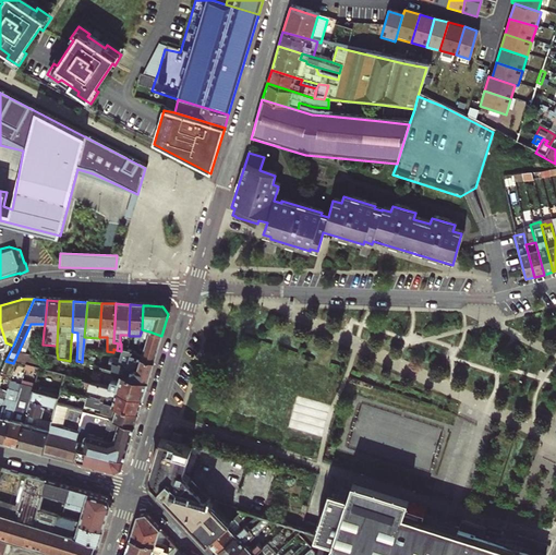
[(149,332),(142,358),(154,361),(160,338),(161,336),(149,332)]
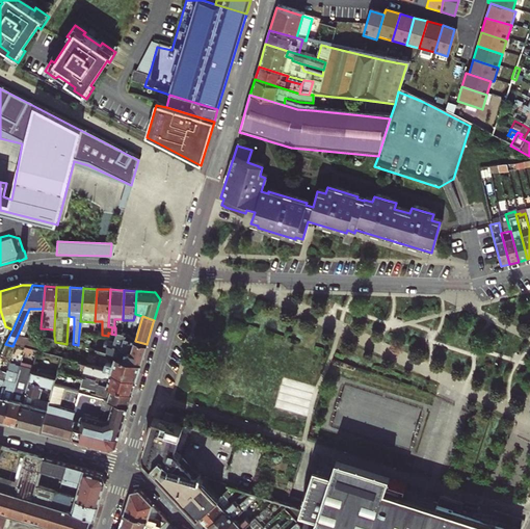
[(102,352),(115,356),(140,364),(141,361),(147,344),(135,341),(128,339),(117,336),(113,348),(104,346),(102,352)]
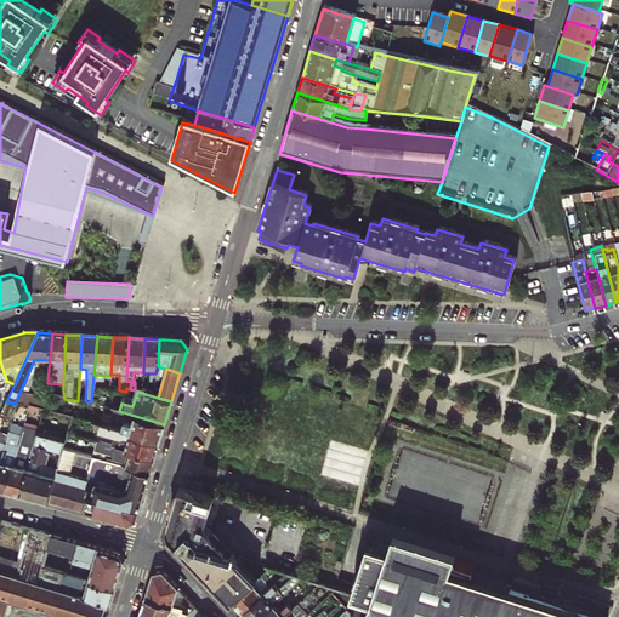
[(20,395),(18,404),(41,407),(44,399),(20,395)]
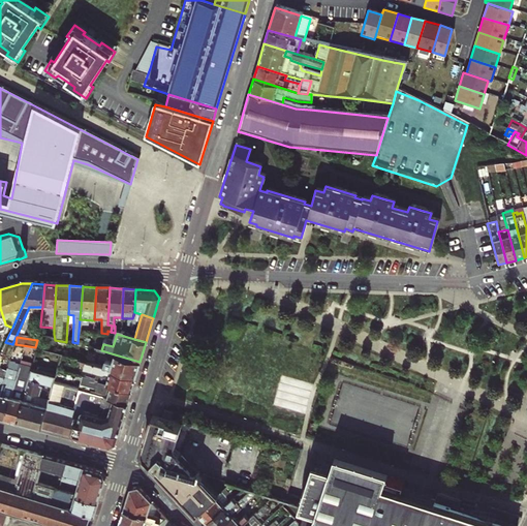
[(64,359),(85,364),(134,377),(136,374),(140,362),(115,354),(112,361),(70,350),(66,352),(64,359)]
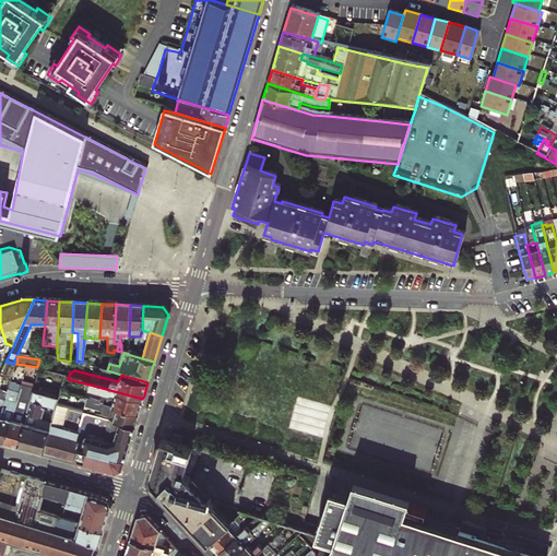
[(142,399),(90,385),(85,399),(138,414),(142,402),(142,399)]
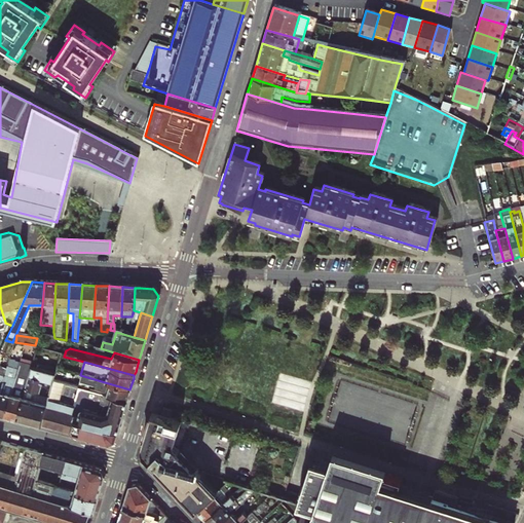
[(2,418),(16,422),(30,367),(17,364),(16,369),(2,418)]
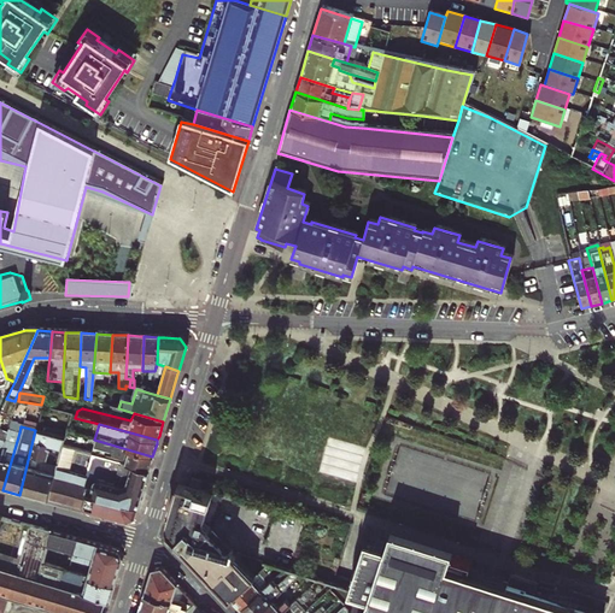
[(7,431),(0,458),(0,490),(3,490),(19,432),(7,429),(7,431)]
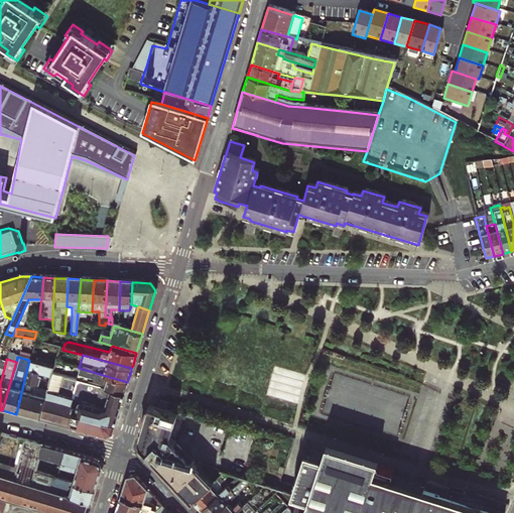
[(16,414),(38,420),(44,396),(30,392),(32,385),(37,386),(40,373),(49,375),(50,373),(52,366),(29,360),(16,414)]
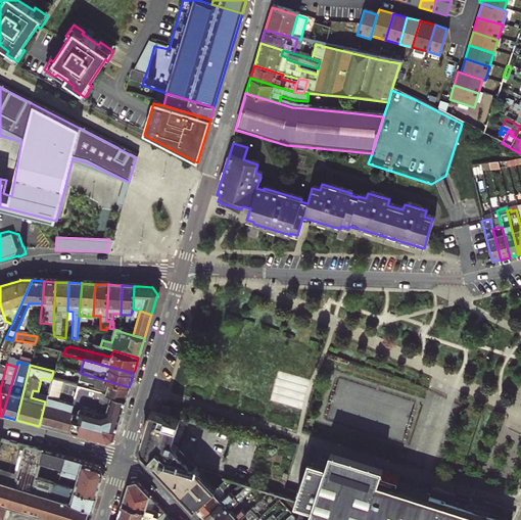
[(129,387),(80,373),(78,381),(106,389),(105,393),(126,399),(129,389),(129,387)]
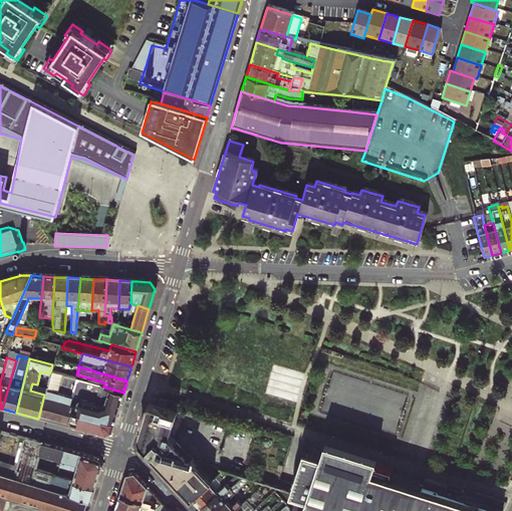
[(45,391),(55,394),(60,374),(50,371),(49,373),(45,391)]
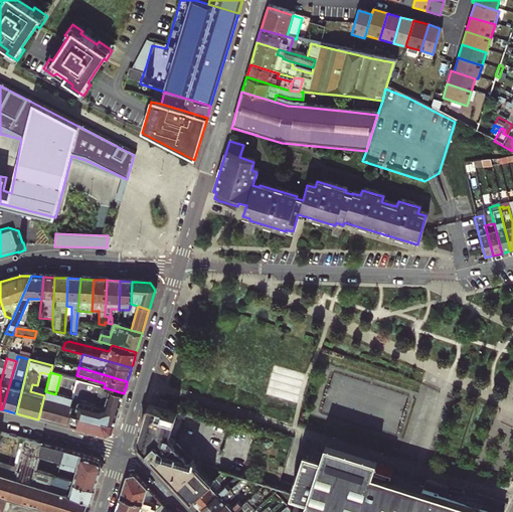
[(124,393),(104,387),(75,379),(70,398),(71,398),(68,407),(70,408),(70,410),(71,411),(115,423),(123,396),(124,393)]
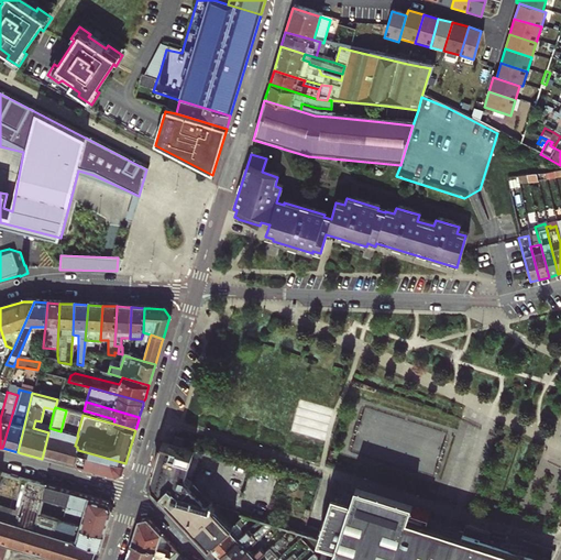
[(42,459),(74,468),(78,450),(77,449),(77,447),(75,446),(78,436),(77,436),(61,431),(50,428),(48,432),(42,459)]
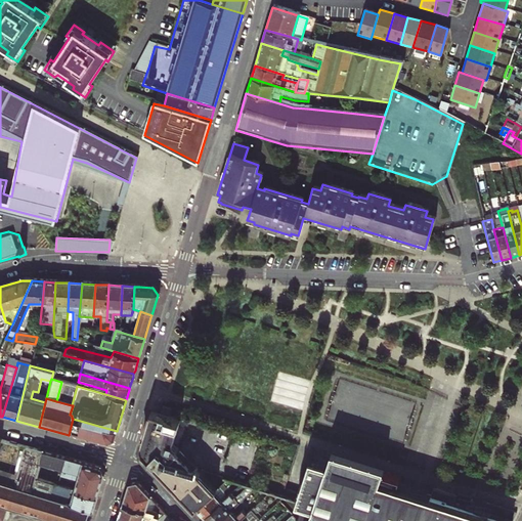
[(155,467),(194,510),(214,490),(225,480),(197,472),(196,471),(172,445),(179,422),(167,418),(158,415),(150,413),(142,440),(141,443),(140,445),(140,448),(141,450),(142,452),(143,454),(145,457),(155,467)]
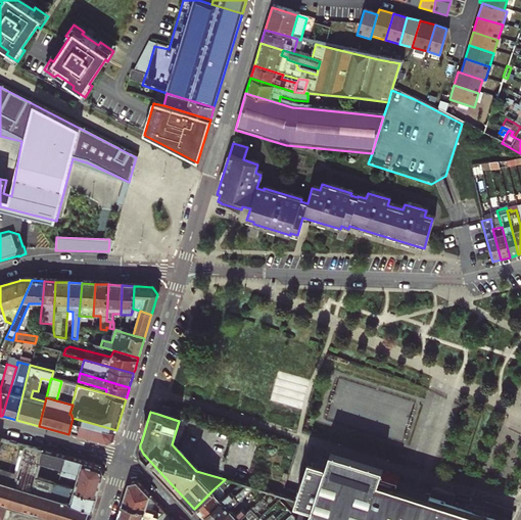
[(116,430),(73,418),(68,434),(106,444),(110,442),(113,439),(116,430)]
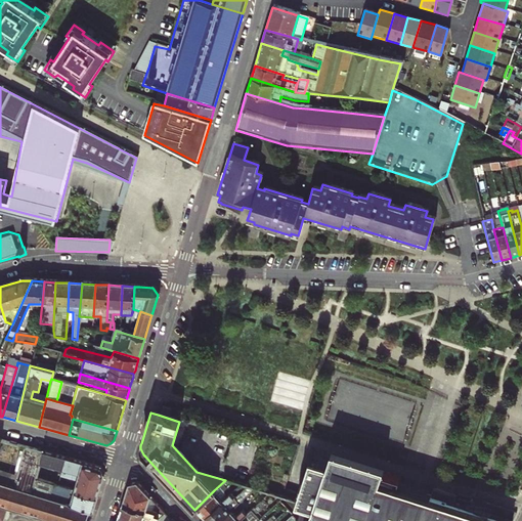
[(295,502),(312,509),(308,520),(505,520),(377,480),(383,465),(332,448),(327,463),(309,458),(295,502)]
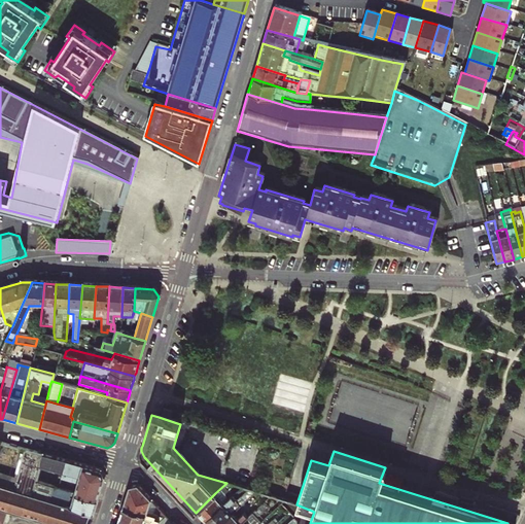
[(38,455),(25,452),(13,491),(0,487),(0,512),(5,513),(40,523),(86,523),(89,514),(65,507),(69,494),(59,491),(56,490),(34,483),(38,467),(41,456),(38,455)]
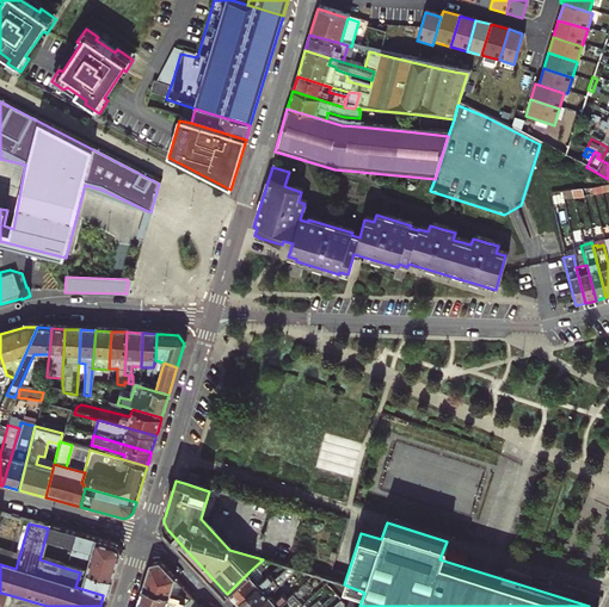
[(44,542),(69,549),(91,555),(94,542),(78,537),(75,536),(73,536),(48,528),(44,542)]
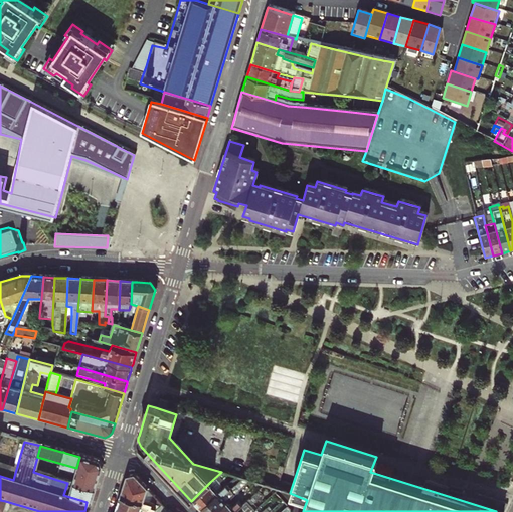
[(75,474),(72,484),(95,491),(99,477),(101,468),(97,461),(79,457),(76,468),(58,463),(57,469),(75,474)]
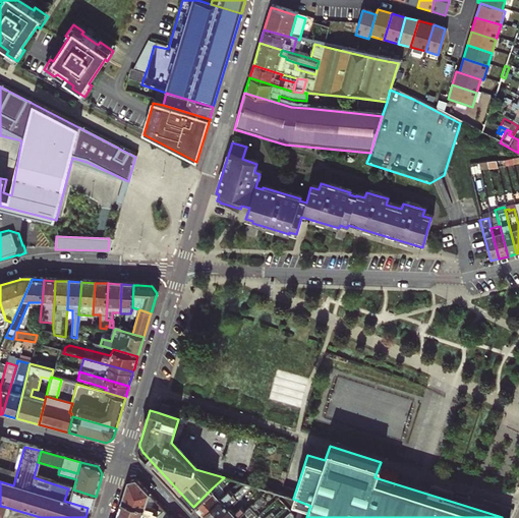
[(193,507),(202,516),(223,497),(219,492),(232,479),(224,477),(213,487),(193,507)]
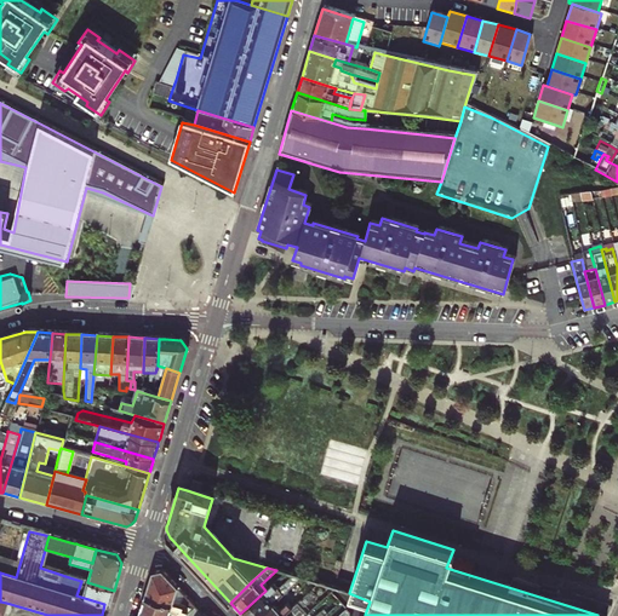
[(152,574),(144,599),(188,612),(193,608),(160,573),(152,574)]
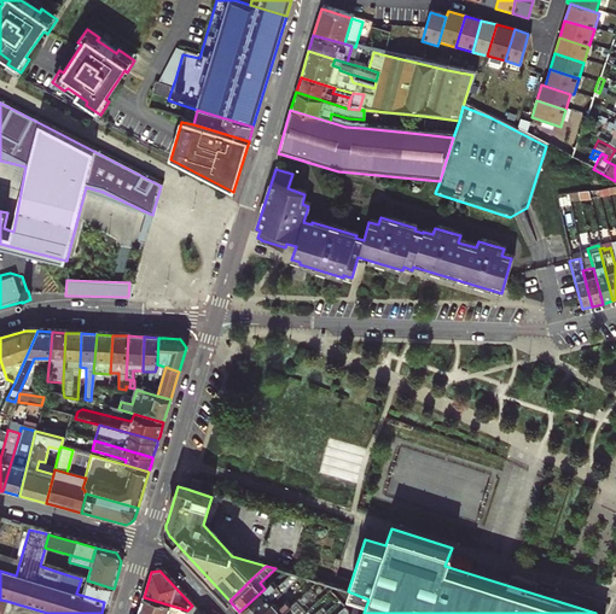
[(292,574),(283,584),(286,588),(300,577),(292,574)]
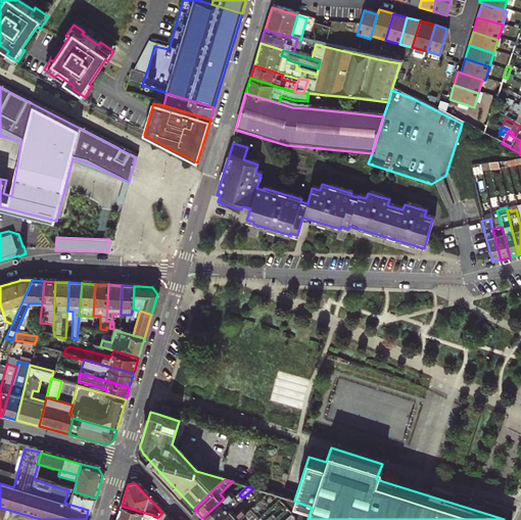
[(68,490),(64,503),(88,510),(92,511),(96,499),(74,491),(68,490)]
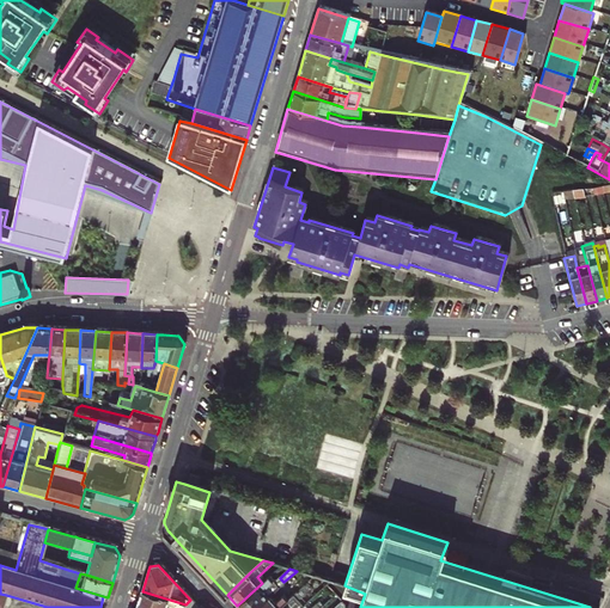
[(257,607),(267,599),(284,582),(280,578),(272,584),(267,578),(262,583),(237,606),(238,607),(257,607)]
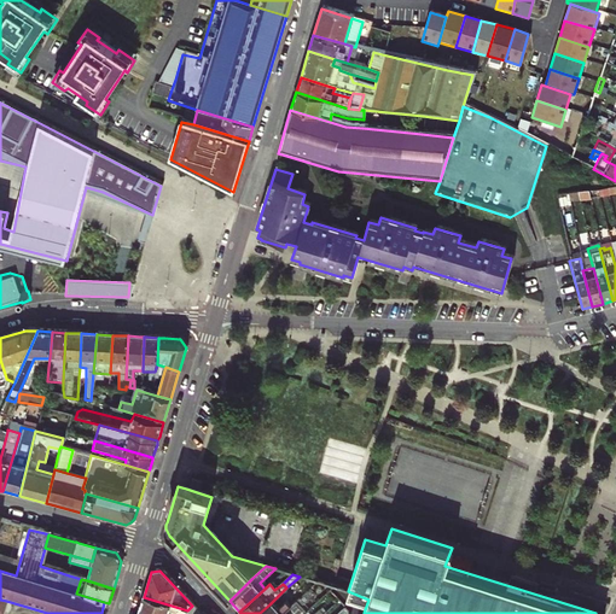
[(303,613),(298,608),(303,604),(313,595),(308,589),(294,602),(280,613),(303,613)]
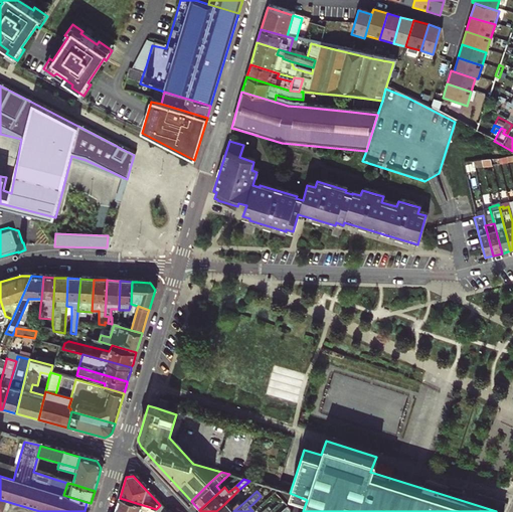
[(120,498),(116,510),(120,511),(166,511),(160,505),(156,509),(120,498)]
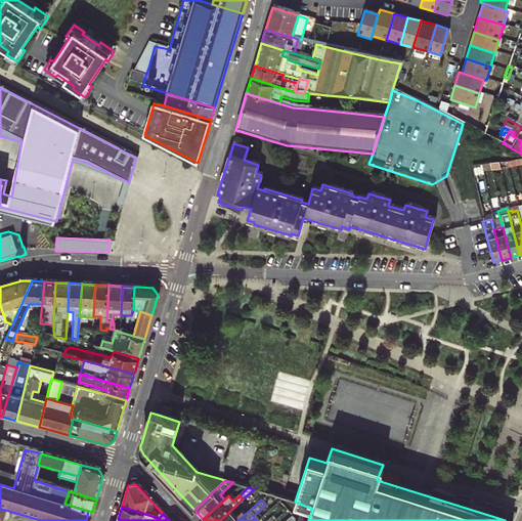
[(228,513),(220,520),(237,520),(249,511),(244,507),(232,517),(228,513)]
